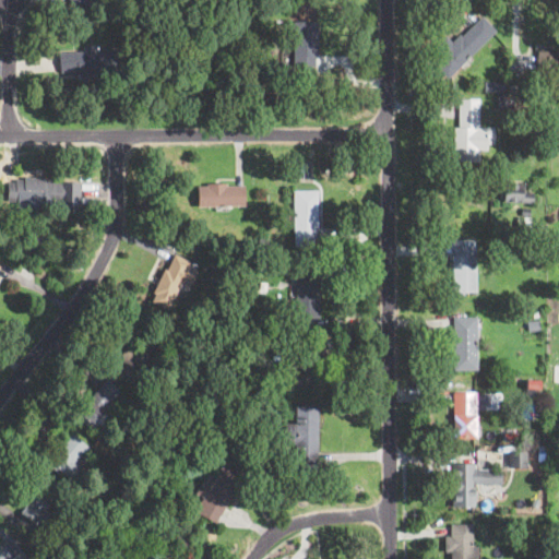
[(82,12),(67,10),(68,2),(83,6),(82,12)]
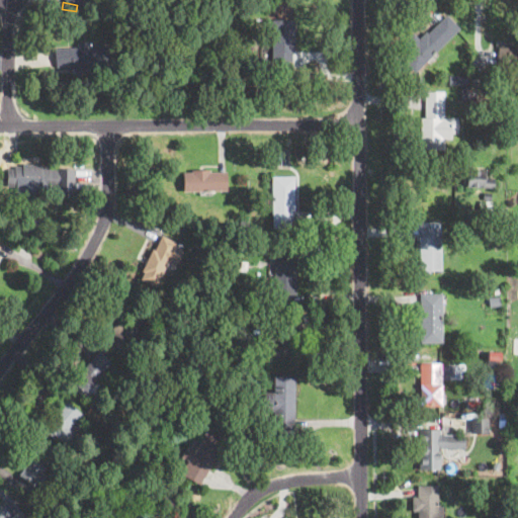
[(88,12),(88,19),(75,18),(75,11),(88,12)]
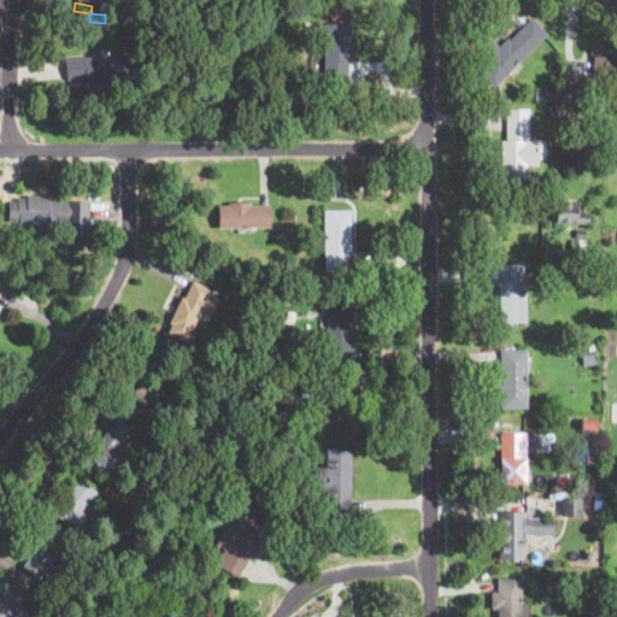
[(546,36),(498,83),(494,87),(481,74),(483,71),(477,64),(485,57),(481,53),(491,43),(494,41),(500,47),(509,39),(511,41),(534,18),(548,34),(546,36)]
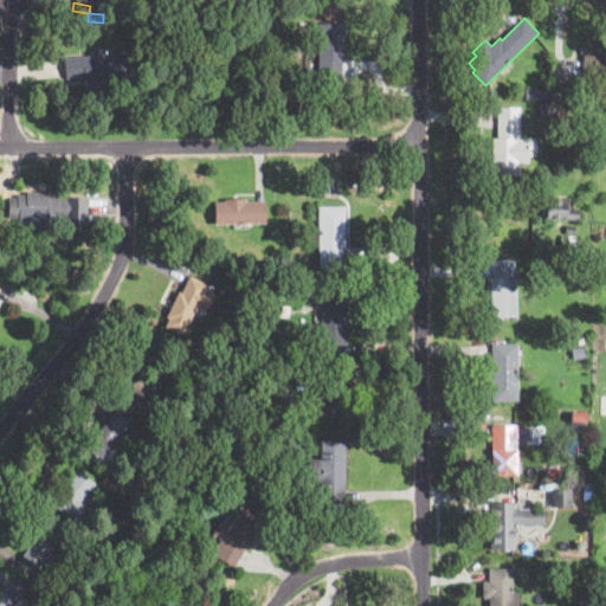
[(341,62),(341,71),(317,71),(317,23),(343,23),(343,62),(341,62)]
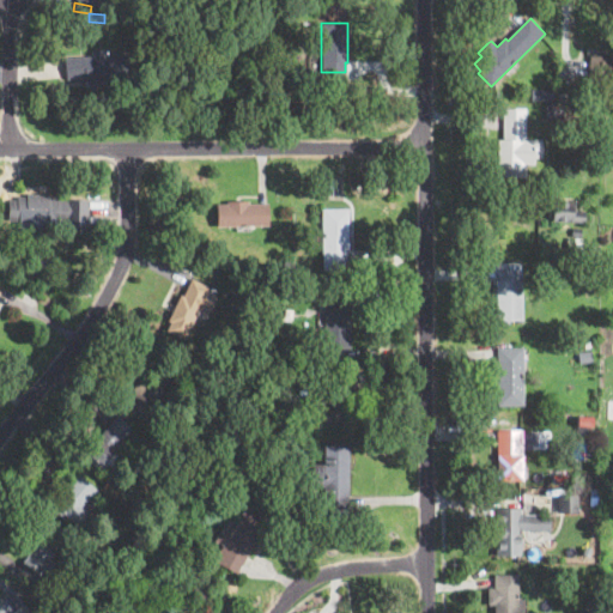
[(127,53),(128,77),(84,80),(84,76),(65,77),(64,58),(127,53)]
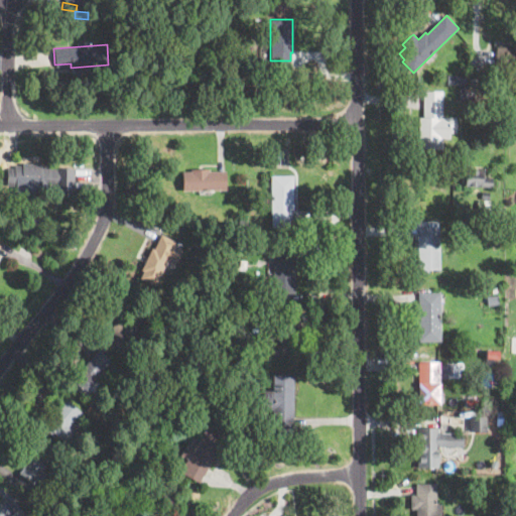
[(515,72),(494,69),(496,51),(497,45),(515,47),(515,72)]
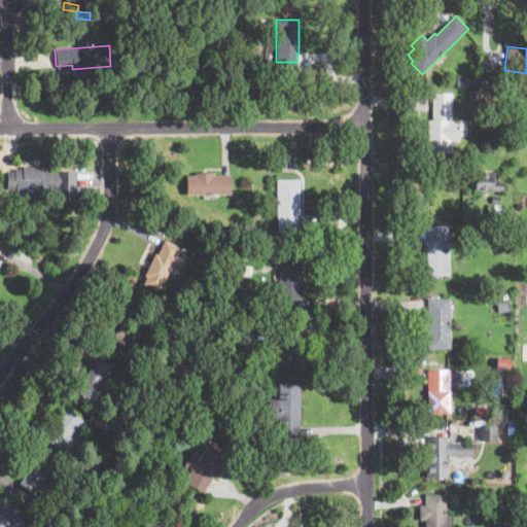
[(478,86),(457,86),(457,76),(478,76),(478,86)]
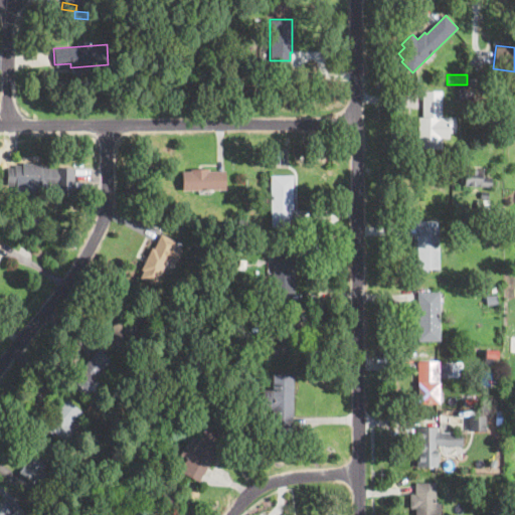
[(474,88),(474,102),(460,101),(461,87),(474,88)]
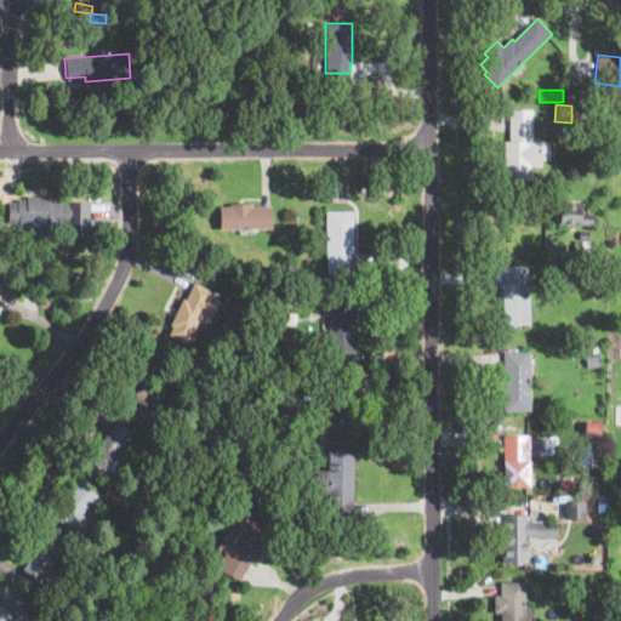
[(551,141),(550,161),(542,160),(542,166),(534,166),(534,181),(510,180),(510,167),(505,167),(505,155),(505,141),(510,142),(511,119),(534,120),(534,140),(551,141)]
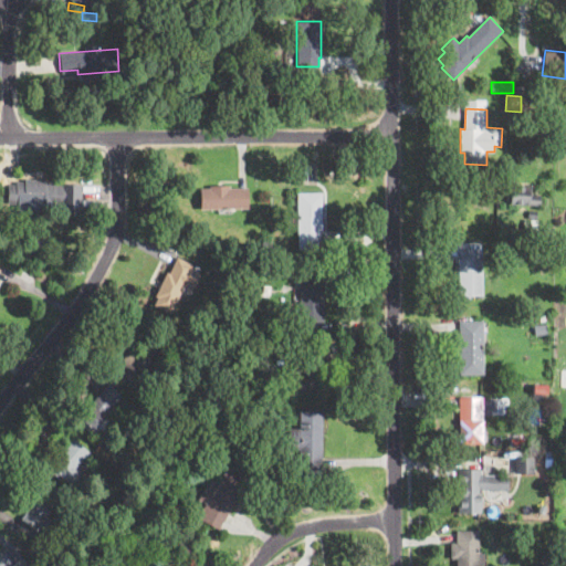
[(44,179),(44,182),(52,182),(52,186),(62,186),(62,185),(81,185),(80,208),(62,207),(62,202),(52,201),(51,205),(7,202),(7,184),(14,184),(14,180),(23,181),(23,179),(44,179)]
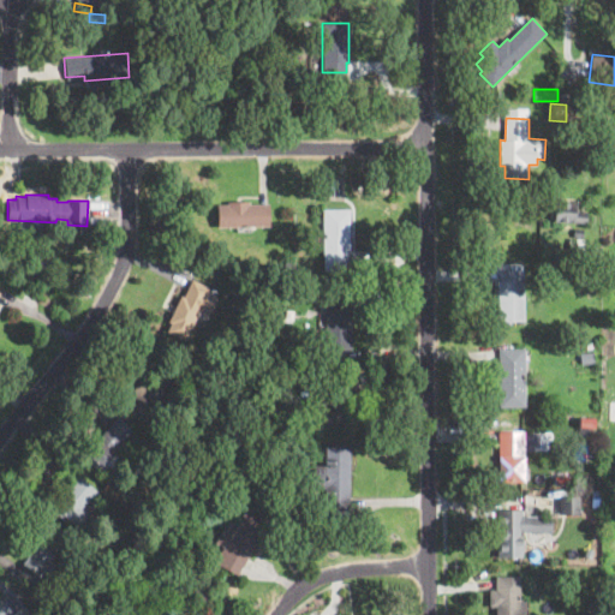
[(587,203),(585,224),(554,220),(555,201),(587,203)]
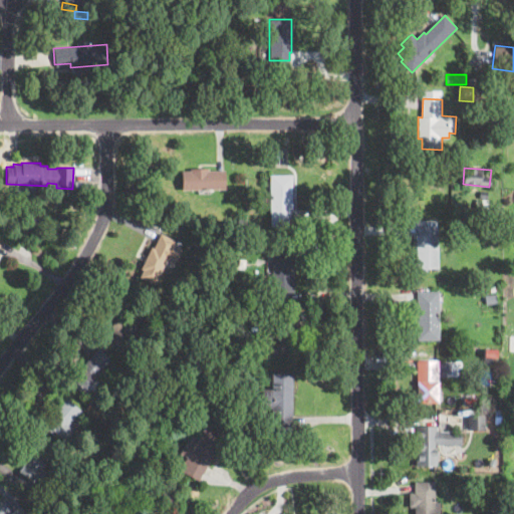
[(208,169),(208,171),(224,170),(224,190),(181,190),(181,171),(189,171),(189,169),(208,169)]
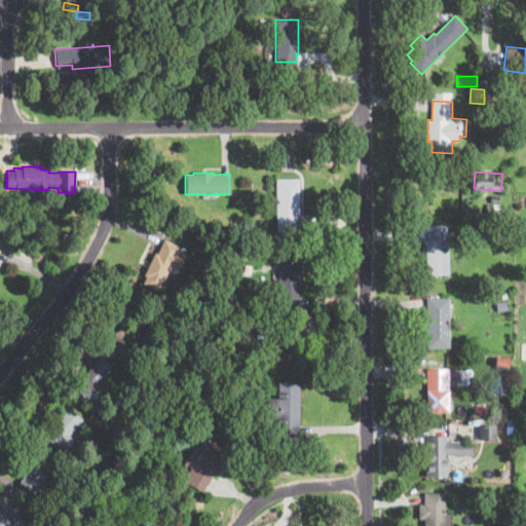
[(279,230),(275,230),(275,179),(298,179),(298,213),(296,213),(296,230),(279,230)]
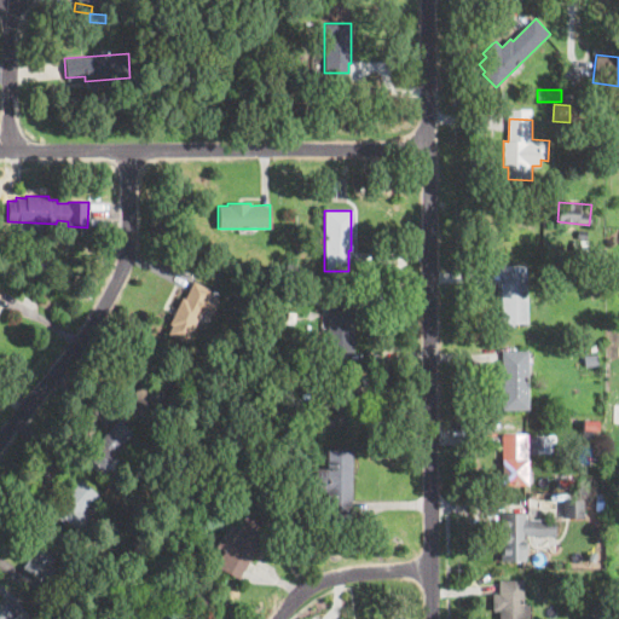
[(589,231),(588,239),(577,238),(578,230),(589,231)]
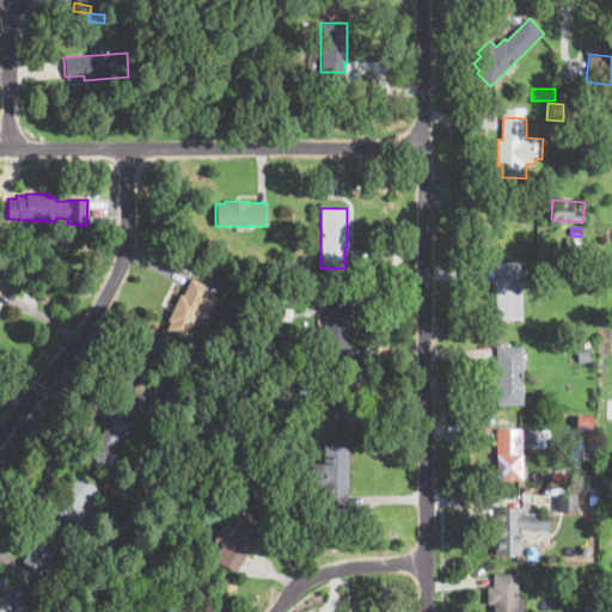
[(520,319),(494,320),(494,279),(497,279),(497,268),(520,268),(521,319),(520,319)]
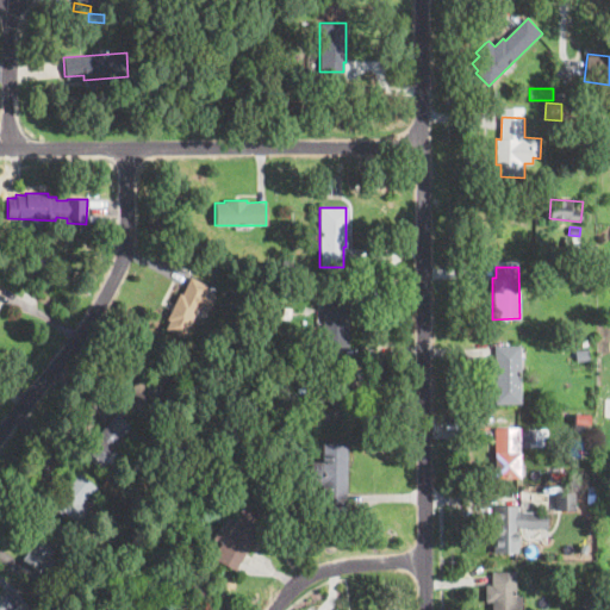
[(207,291),(216,296),(217,297),(207,316),(198,311),(185,338),(166,329),(169,321),(167,319),(180,293),(182,294),(192,277),(210,286),(207,291)]
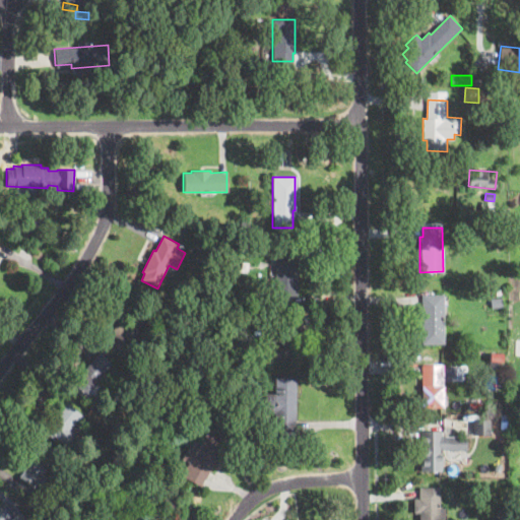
[(294,261),(296,261),(296,296),(274,296),(274,252),(294,252),(294,261)]
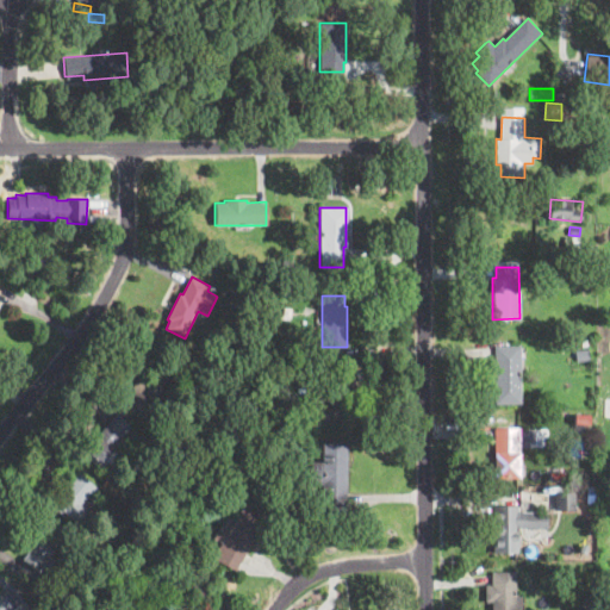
[(518,403),(495,404),(493,346),(520,346),(521,403),(518,403)]
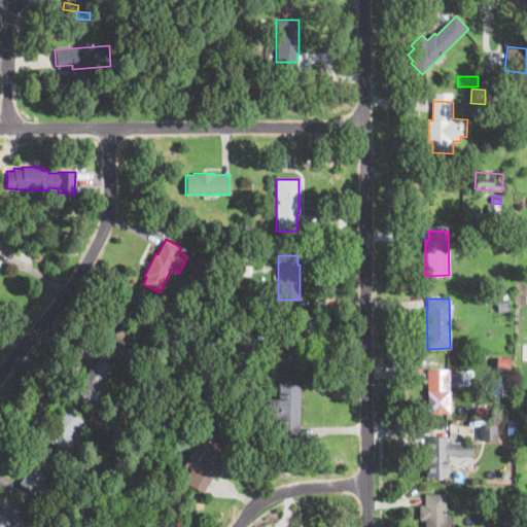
[(508,312),(498,312),(498,304),(508,304),(508,312)]
